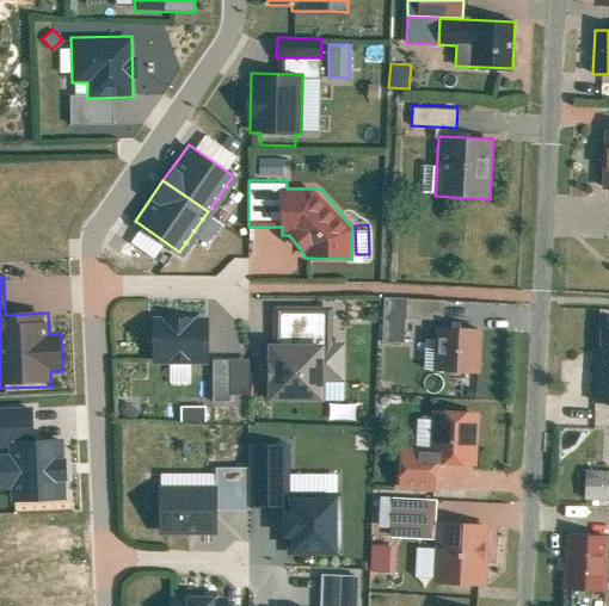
[(443,298),(404,297),(403,317),(443,319),(443,298)]
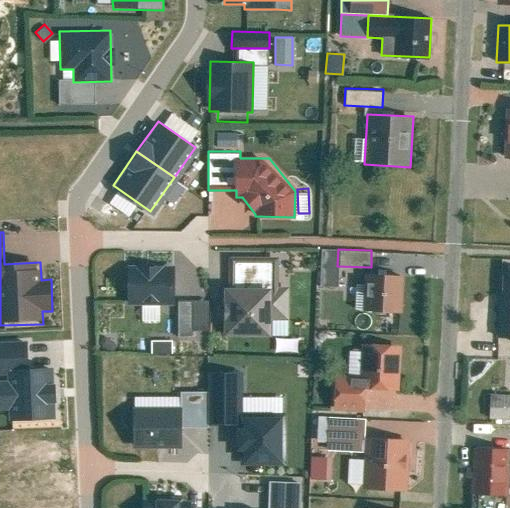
[(227,257),(227,289),(222,289),(222,337),(271,337),(271,320),(288,320),(288,286),(277,286),(277,257),(227,257)]
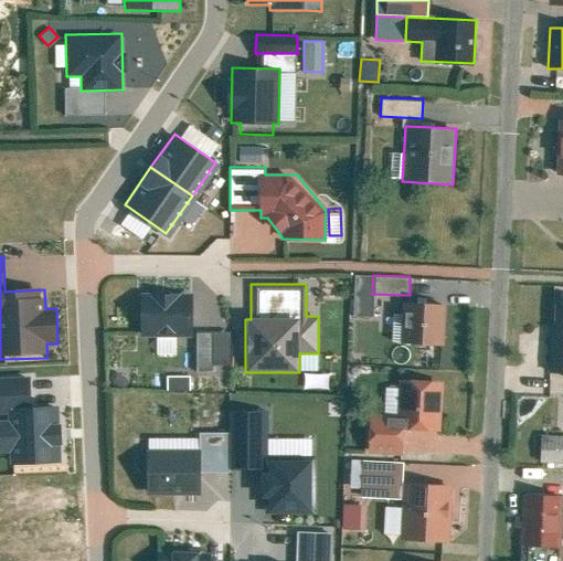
[(191,294),(141,295),(141,336),(192,335),(191,294)]
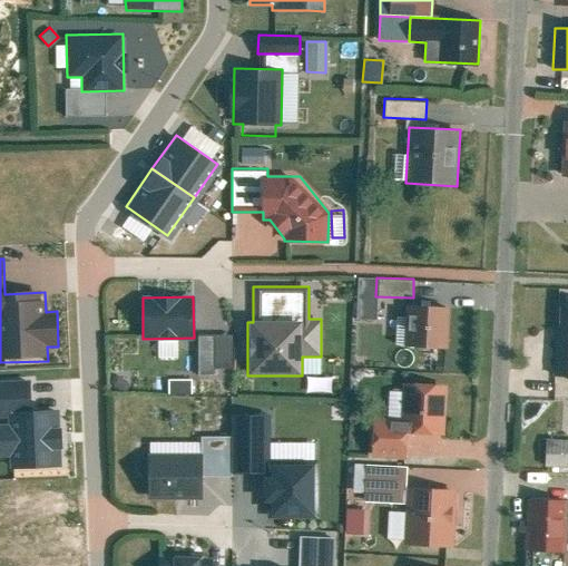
[(567,302),(556,302),(554,377),(567,377),(567,302)]
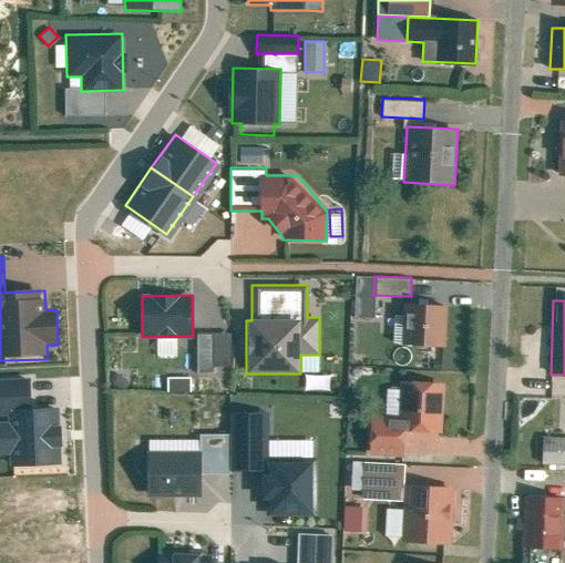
[(402,345),(445,347),(448,306),(403,305),(402,345)]
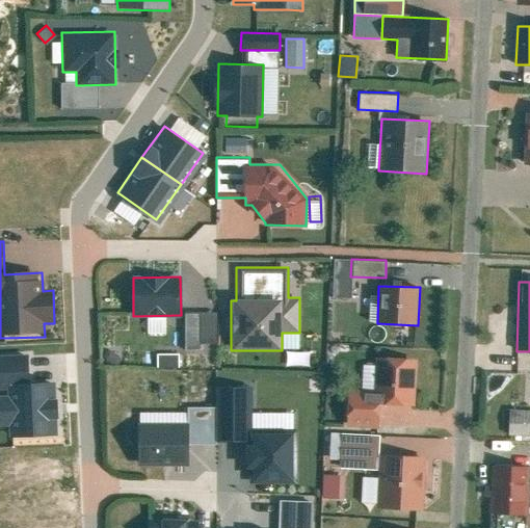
[(215,312),(184,312),(184,343),(184,352),(211,352),(211,343),(215,343),(215,312)]
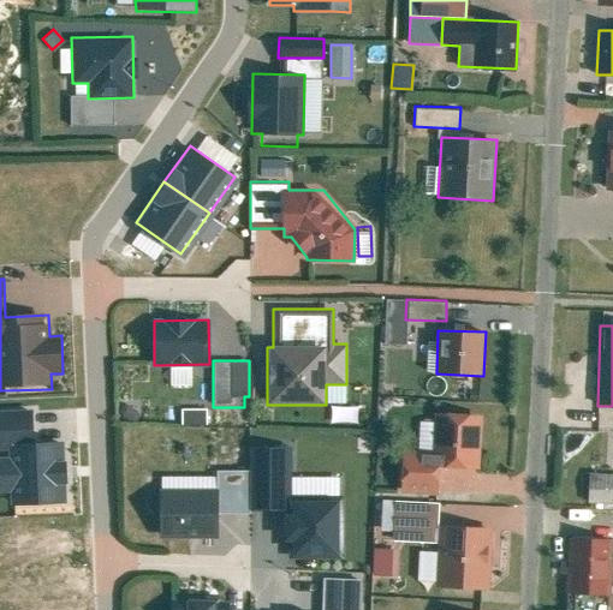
[(207,408),(180,408),(180,425),(207,425),(207,408)]
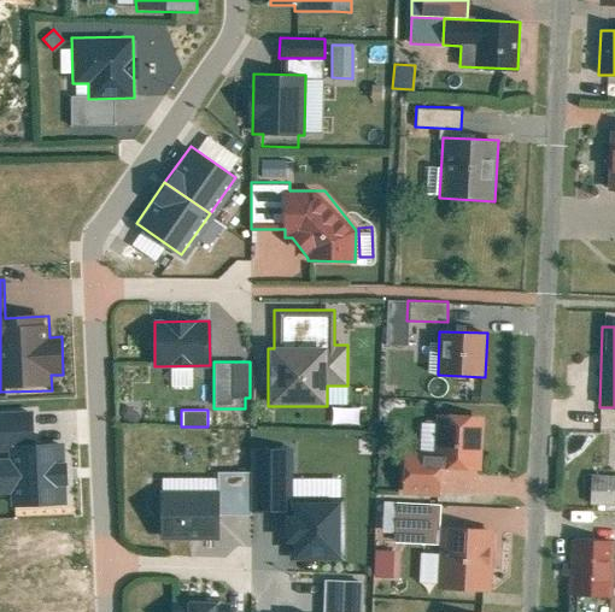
[(432,468),(481,470),(484,418),(434,416),(432,468)]
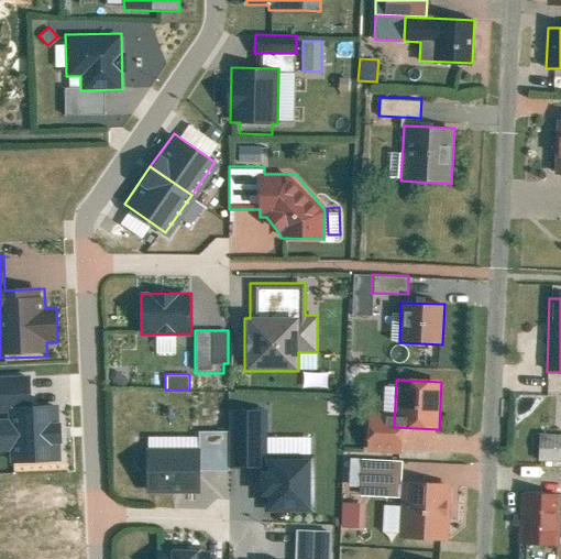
[(55,404),(9,405),(11,458),(57,456),(55,404)]
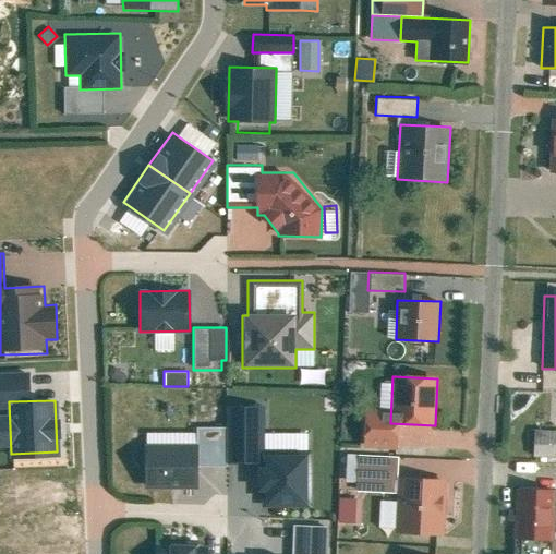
[(365,423),(364,440),(398,441),(399,424),(365,423)]
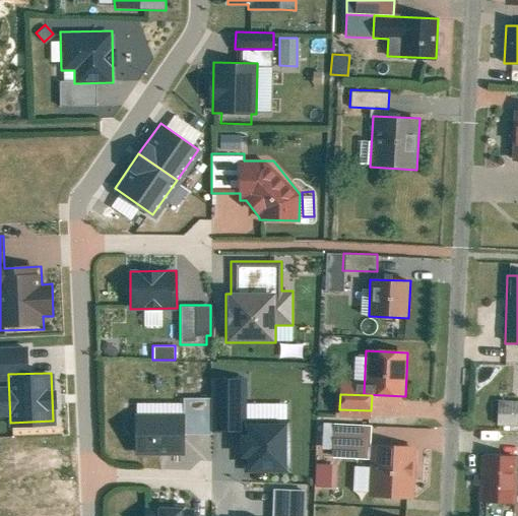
[(184,434),(210,434),(210,397),(184,397),(184,434)]
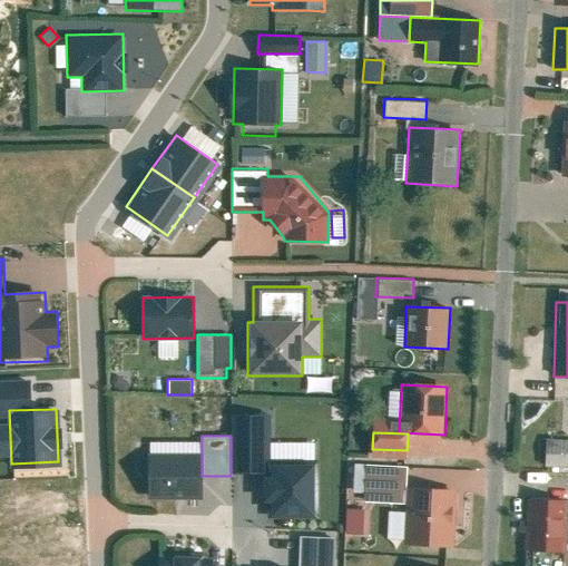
[(567,439),(546,439),(545,466),(567,467),(567,439)]
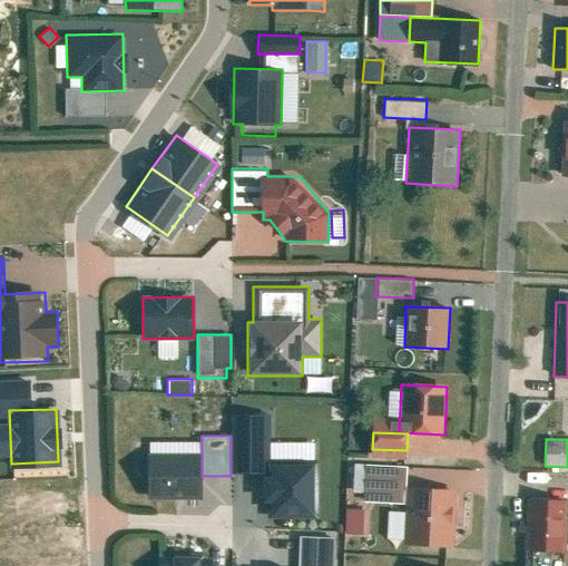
[(201,500),(201,454),(148,454),(149,501),(201,500)]
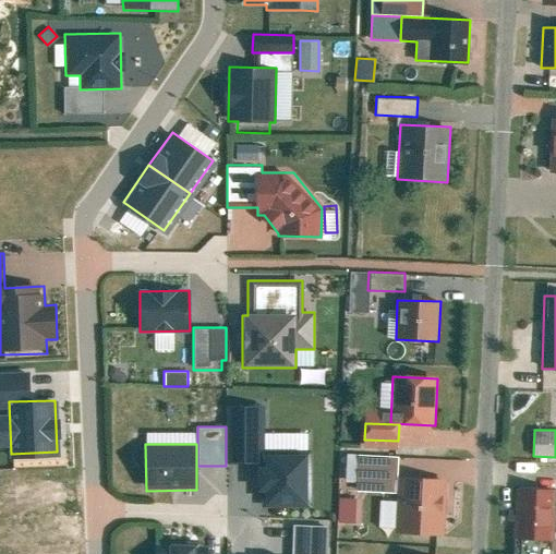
[(310,447),(261,446),(260,502),(310,503),(310,447)]
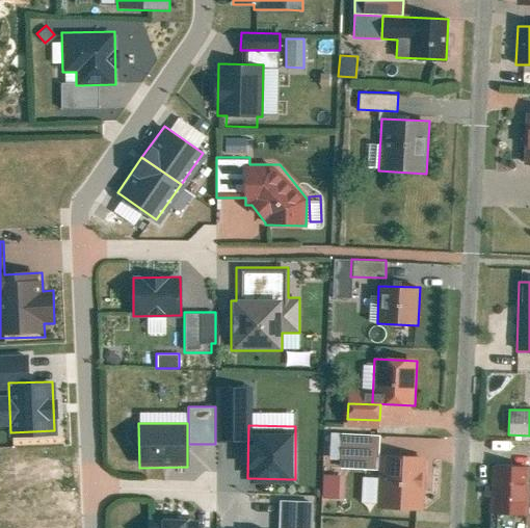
[(379,434),(341,432),(340,468),(378,470),(379,434)]
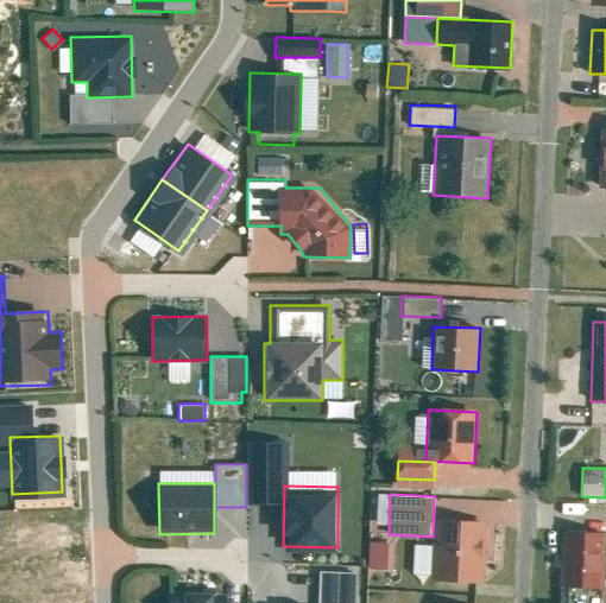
[(431,581),(483,583),(486,521),(434,520),(431,581)]
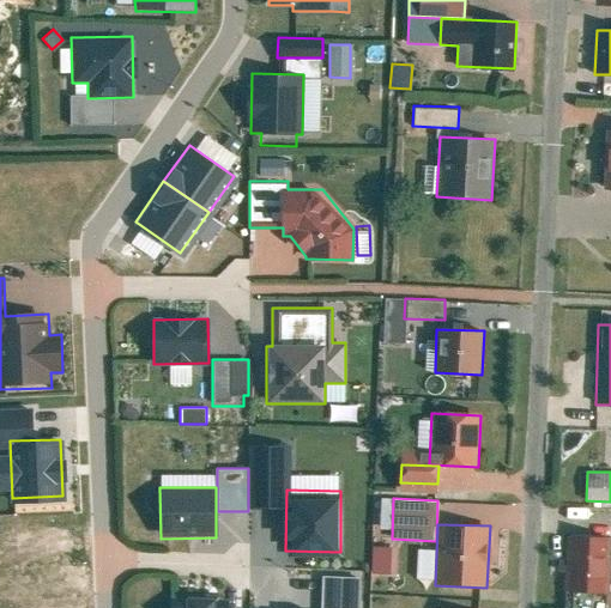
[(563,591),(608,594),(610,540),(566,537),(563,591)]
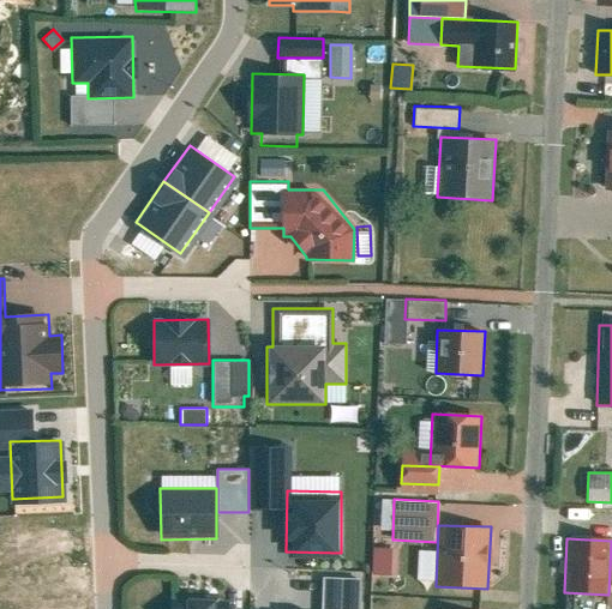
[(372,542),(372,571),(397,571),(397,542),(372,542)]
